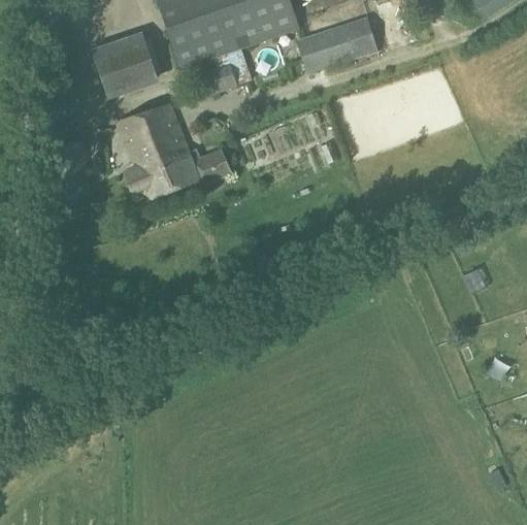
[(299,28),(289,0),(160,0),(179,69),(299,28)]
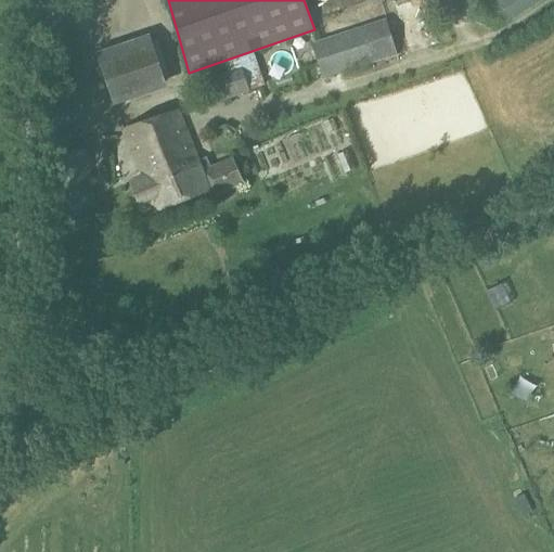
[(497,0),(507,15),(530,0),(497,0)]
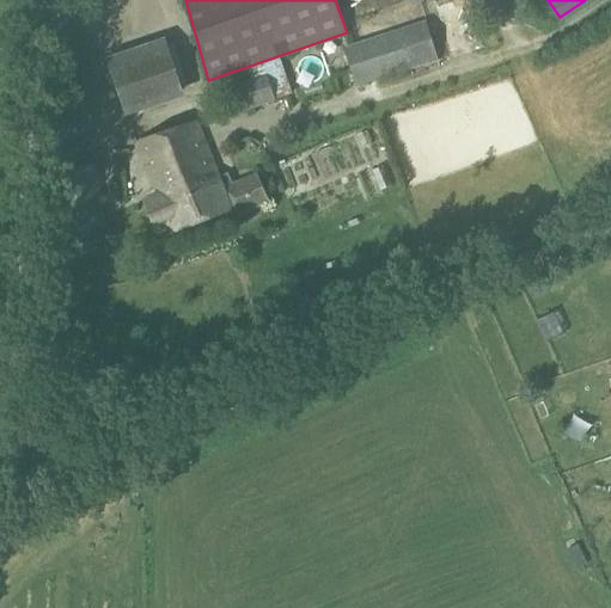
[(425,20),(343,47),(355,84),(437,57),(425,20)]
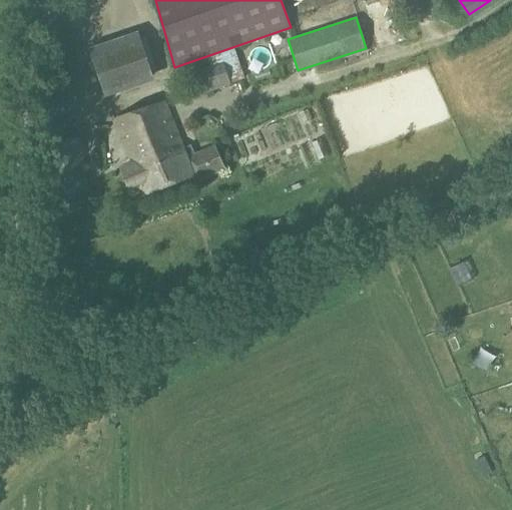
[(140,42),(91,58),(102,91),(151,74),(140,42)]
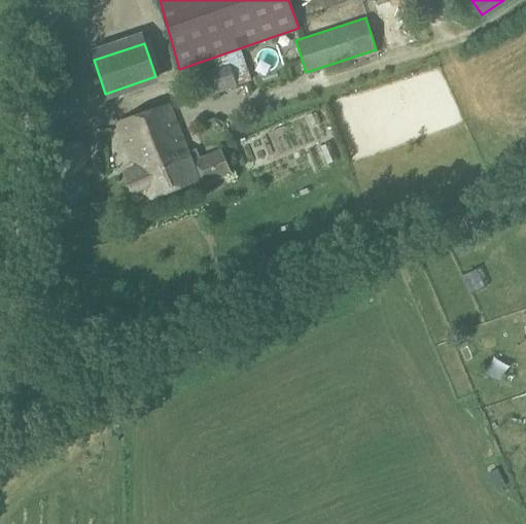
[(203,97),(236,85),(229,63),(196,75),(203,97)]
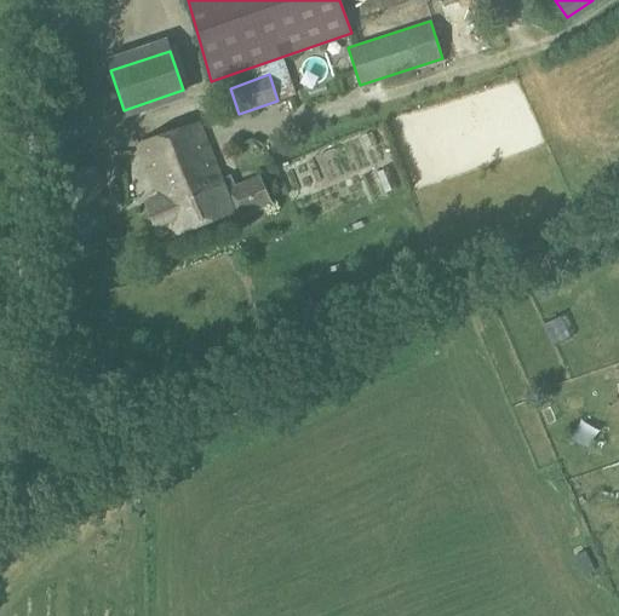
[(259,174),(224,189),(198,124),(137,144),(159,197),(147,202),(158,231),(171,225),(175,235),(233,213),(235,219),(271,202),(259,174)]
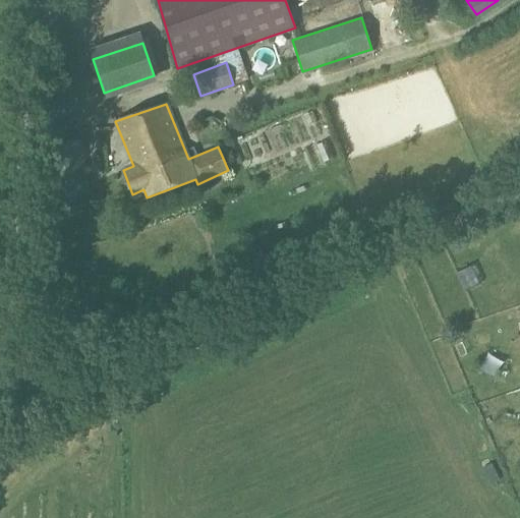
[(78,380),(75,372),(70,375),(73,382),(78,380)]
